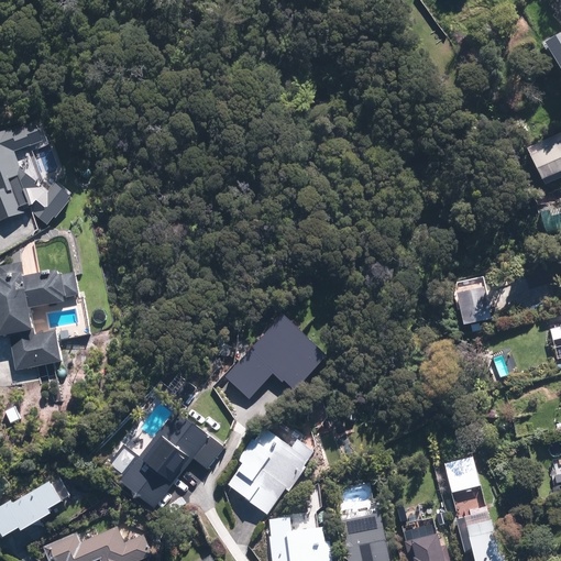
[(560,29),(540,41),(560,75),(560,29)]
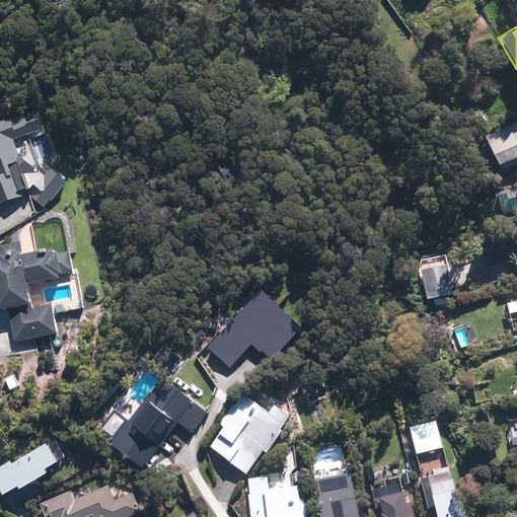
[(35,105),(32,106),(0,117),(0,204),(29,195),(45,207),(65,181),(51,169),(45,176),(30,134),(44,130),(35,105)]
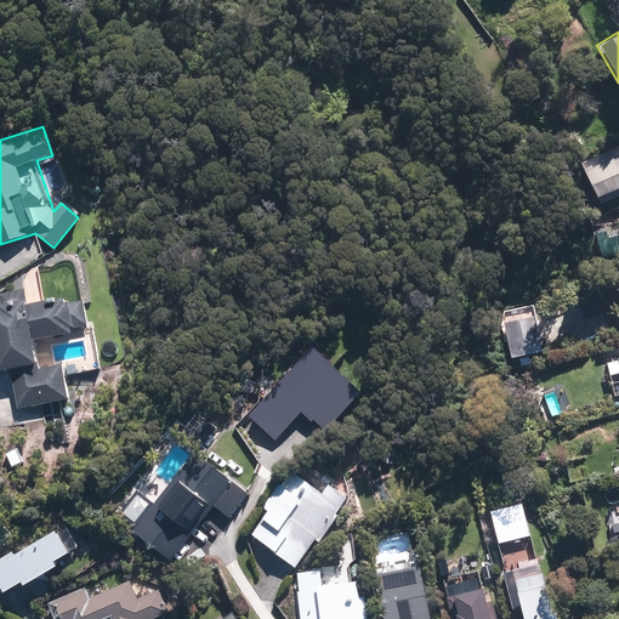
[(596,200),(618,188),(618,152),(581,172),(596,200)]
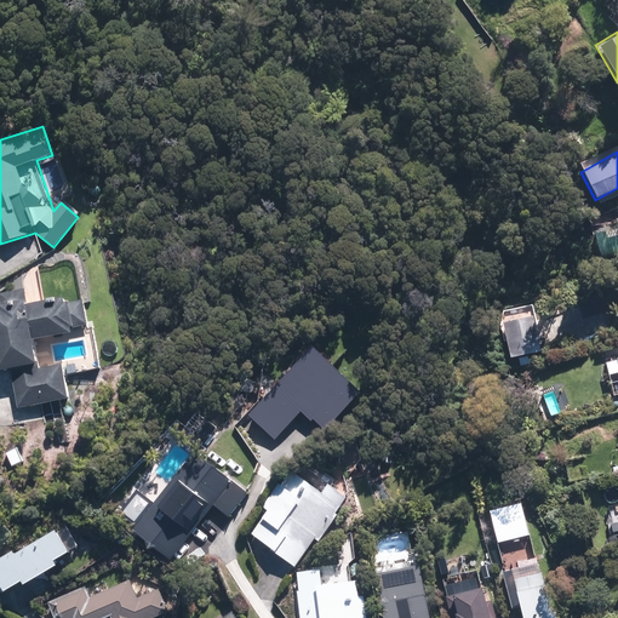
[(38,368),(33,341),(69,335),(68,327),(86,325),(83,301),(66,303),(64,297),(27,304),(24,287),(0,292),(0,303),(1,308),(0,308),(0,371),(9,368),(16,407),(67,399),(61,364),(38,368)]
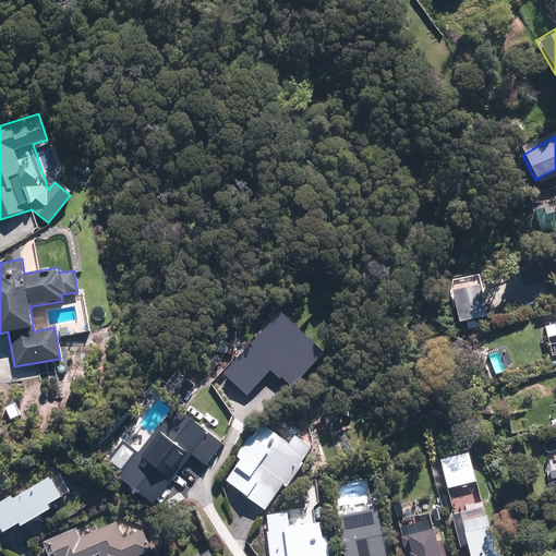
[(467,328),(476,326),(475,318),(487,315),(480,282),(450,289),(458,322),(464,321),(467,328)]
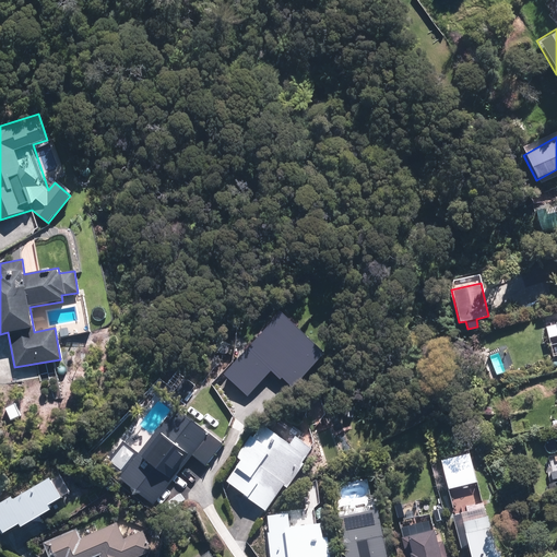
[(175,405),(174,405),(119,476),(153,502),(190,453),(205,464),(223,442),(175,405)]
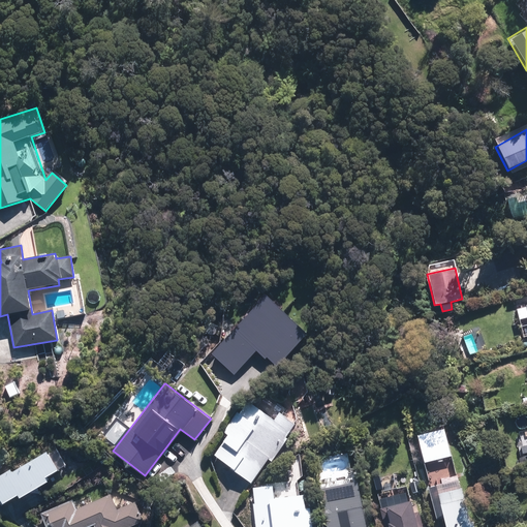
[(247,400),(222,431),(226,434),(212,453),(249,483),(268,460),(270,461),(287,438),(284,436),(296,423),(264,397),(255,407),(247,400)]
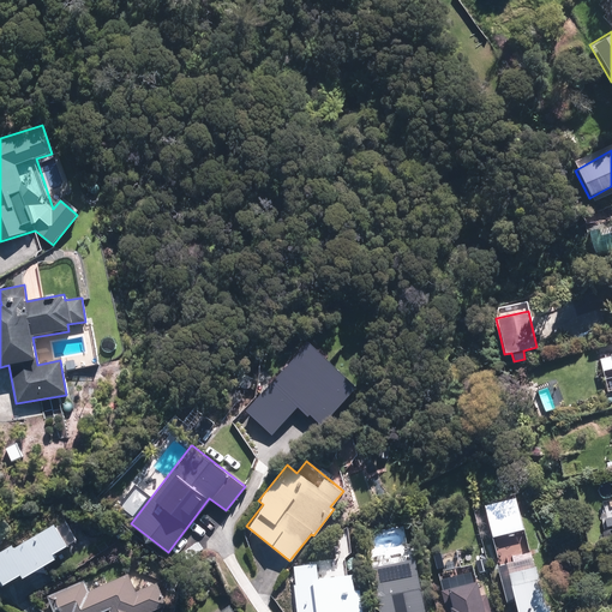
[(64,521),(15,547),(13,544),(0,551),(0,587),(21,576),(23,580),(57,562),(53,556),(76,544),(64,521)]
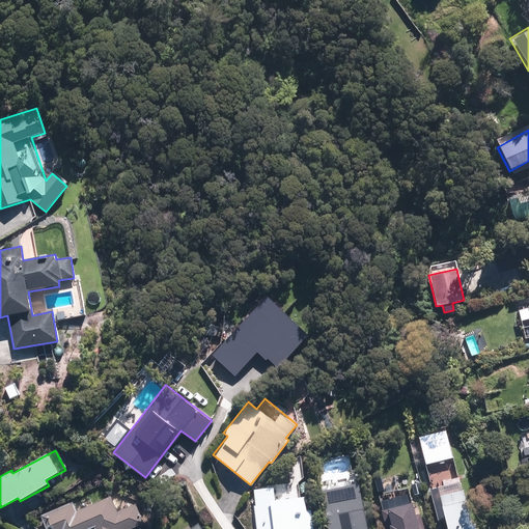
[(462,480),(428,489),(437,520),(443,519),(445,528),(475,528),(473,522),(470,522),(466,505),(468,505),(462,480)]
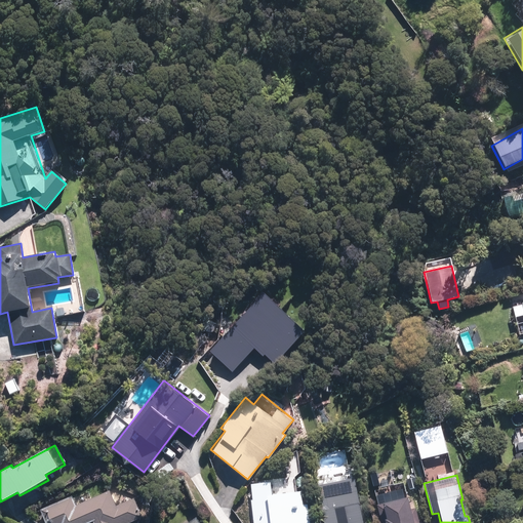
[(85,484),(37,508),(44,522),(125,522),(143,515),(124,477),(90,494),(85,484)]
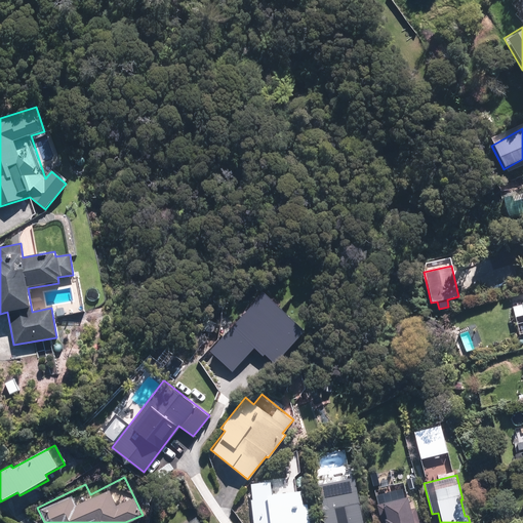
[(363,522),(355,477),(316,485),(323,522),(363,522)]
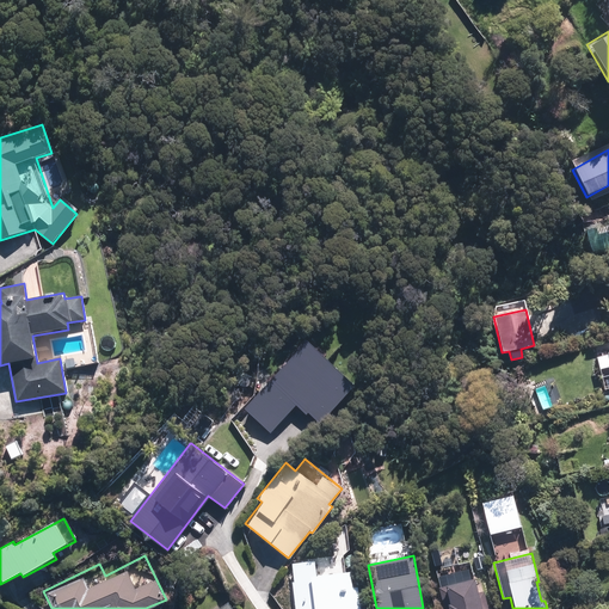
[(314,560),(290,563),(293,608),(357,608),(356,585),(350,586),(349,572),(315,574),(314,560)]
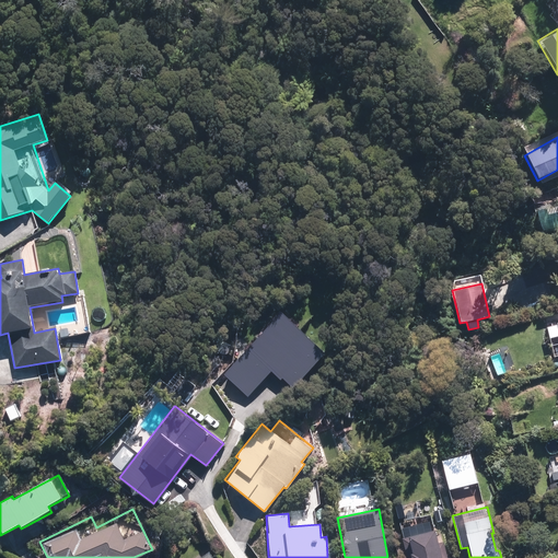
[(425,533),(422,525),(413,527),(415,535),(407,536),(411,555),(409,555),(409,557),(446,557),(442,557),(439,557),(433,531),(425,533)]
